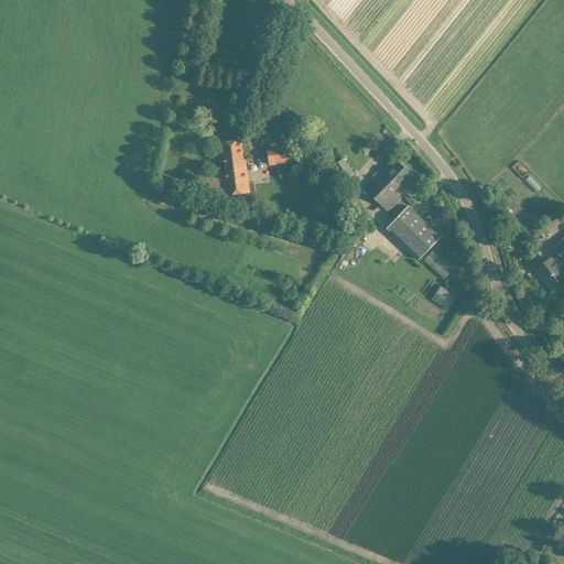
[(249,193),(245,160),(242,160),(240,140),(221,142),(226,171),(206,173),(209,197),(218,196),(219,204),(226,204),(225,195),(249,193)]
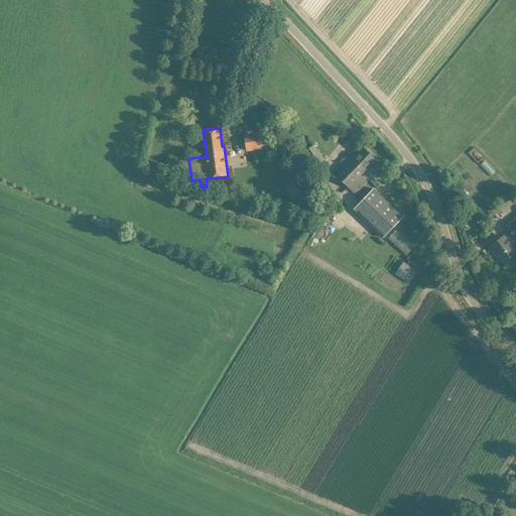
[(243,135),(246,149),(256,149),(275,147),(273,131),(253,133),(253,128),(246,129),(247,134),(243,135)]
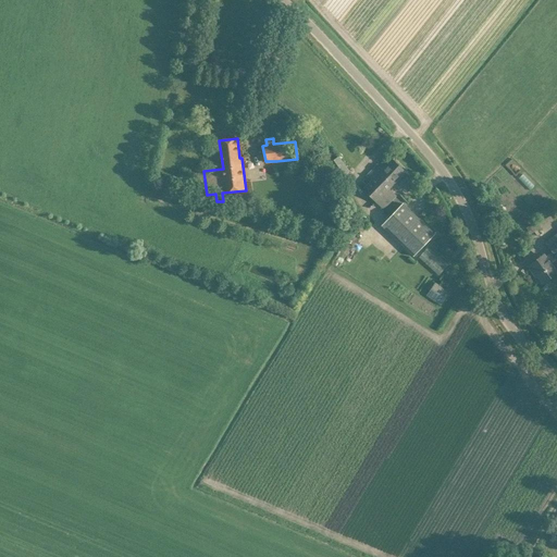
[(337,180),(341,178),(349,172),(338,157),(330,163),(326,164),(337,180)]
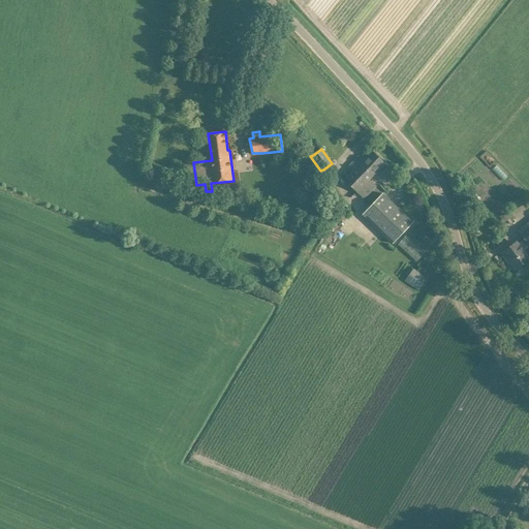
[(364,198),(369,193),(376,185),(369,179),(384,163),(372,151),(363,160),(359,156),(351,163),(347,167),(352,172),(344,180),(364,198)]
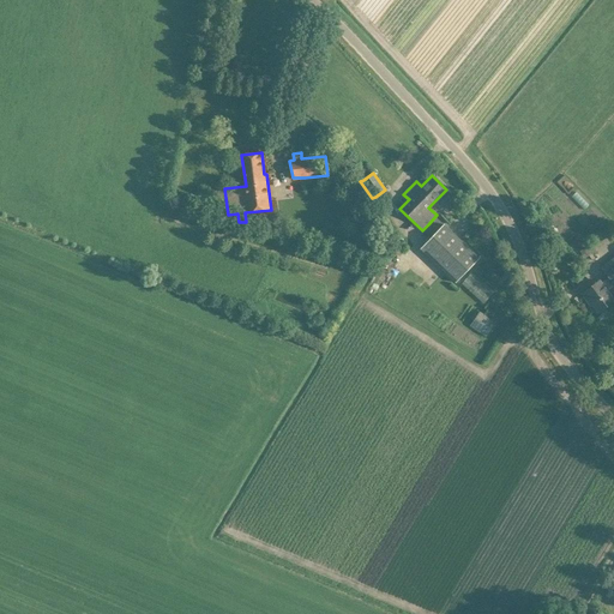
[(581,194),(576,198),(589,211),(594,208),(581,194)]
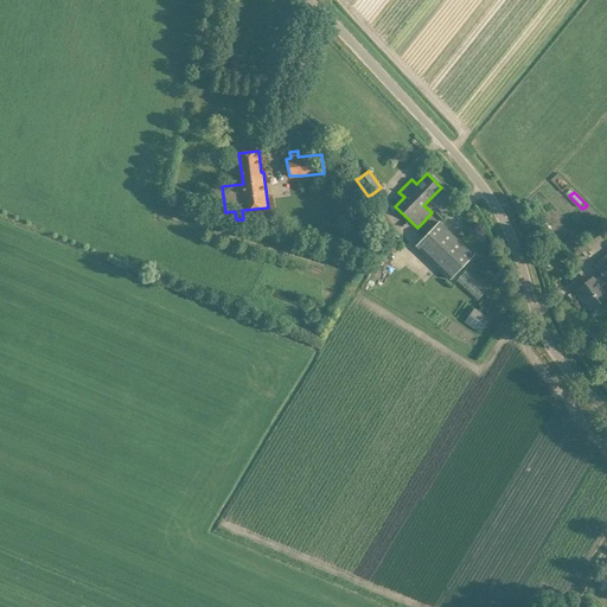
[(417,243),(445,270),(452,278),(473,256),(439,222),(417,243)]
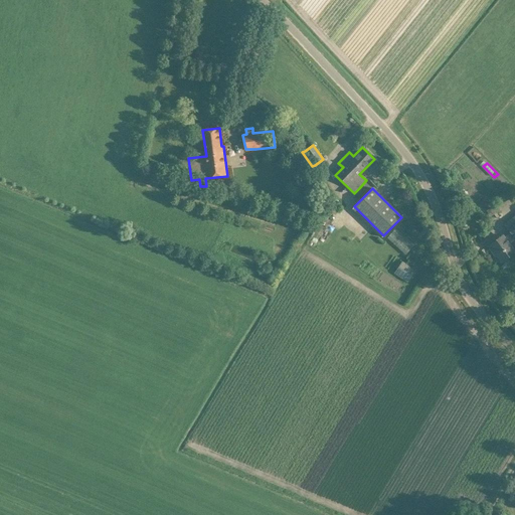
[(491,206),(487,210),(490,214),(490,215),(493,213),(497,217),(499,216),(493,208),(491,206)]
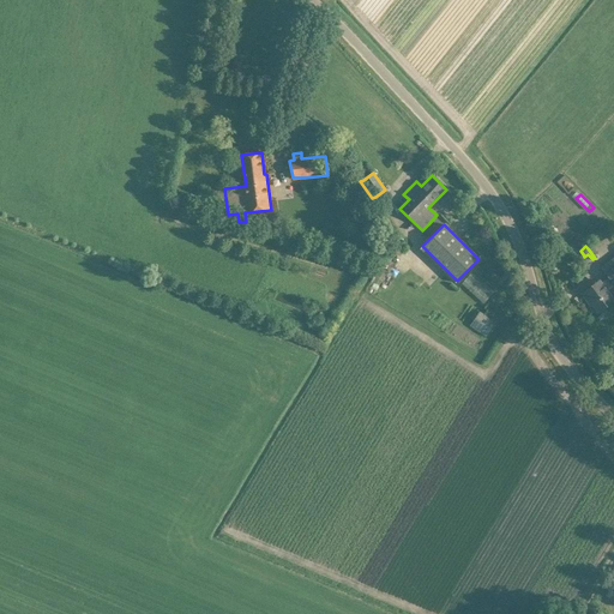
[(600,281),(582,294),(588,301),(589,300),(599,312),(608,305),(613,300),(613,299),(613,284),(613,283),(613,257),(611,260),(601,268),(608,277),(601,283),(600,281)]
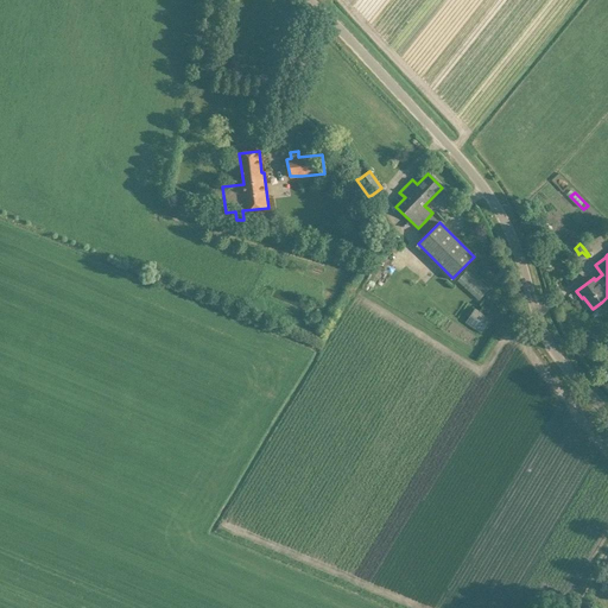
[(456,280),(479,301),(489,289),(467,268),(456,280)]
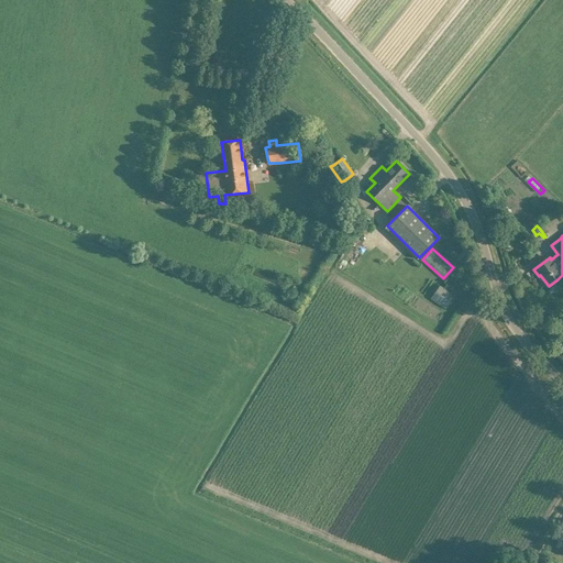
[(445,308),(454,296),(440,286),(433,295),(431,298),(445,308)]
